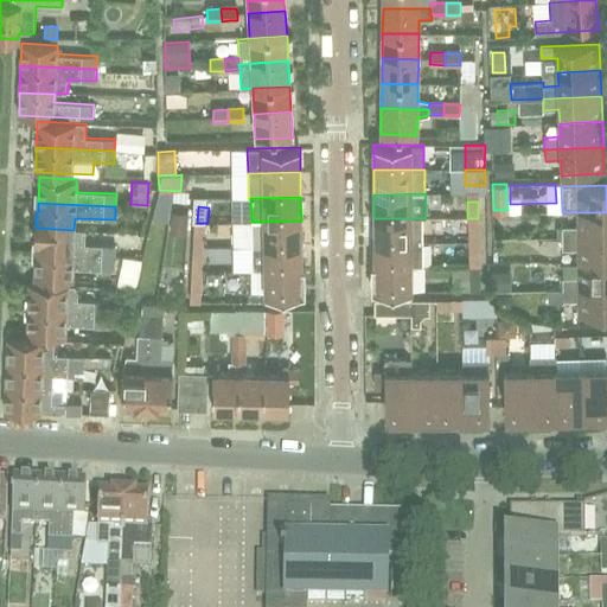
[(171,212),(170,230),(186,231),(187,213),(171,212)]
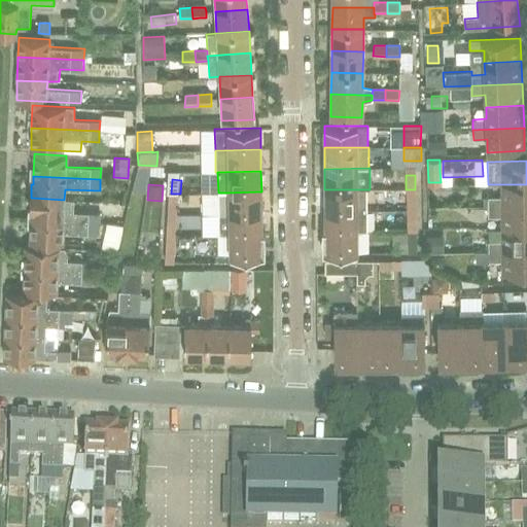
[(488,207),(526,206),(526,184),(501,184),(501,197),(488,197),(488,207)]
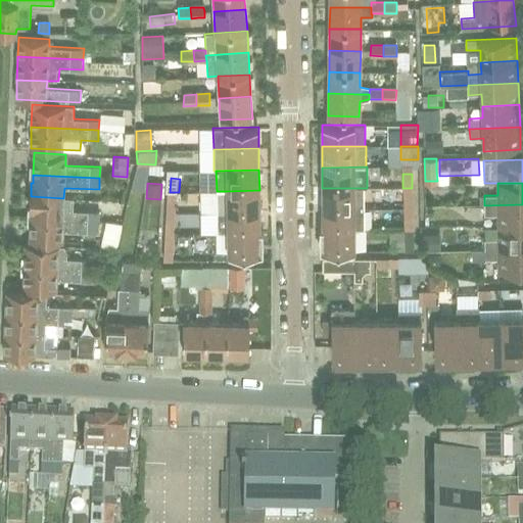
[(322,188),(322,208),(354,208),(354,188),(322,188)]
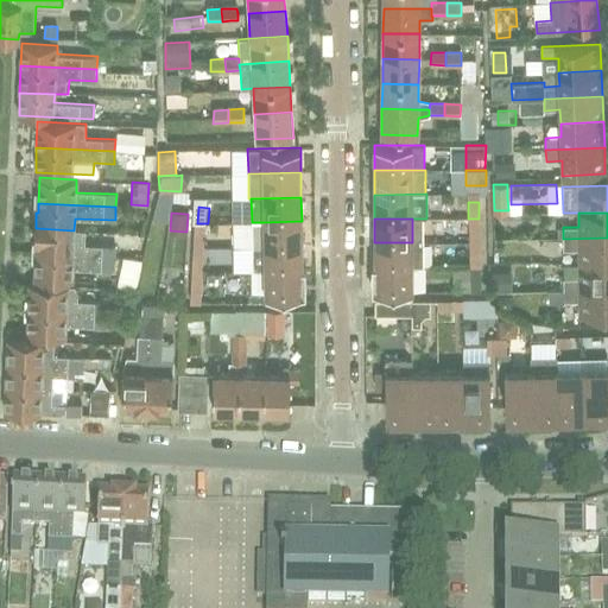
[(480,233),(479,219),(468,219),(468,233),(480,233)]
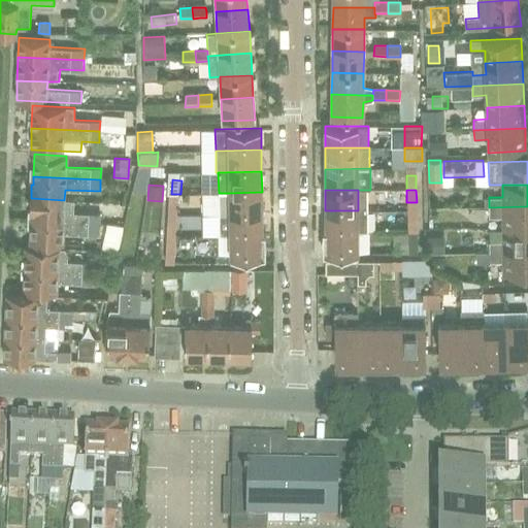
[(262,213),(262,192),(229,193),(219,193),(219,213),(229,213),(262,213)]
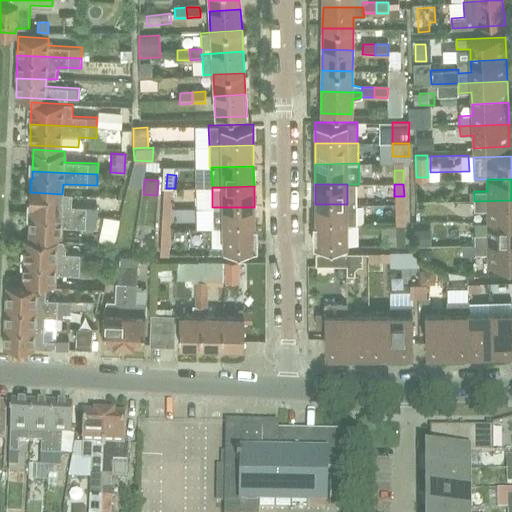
[(165,208),(174,208),(175,188),(166,188),(165,208)]
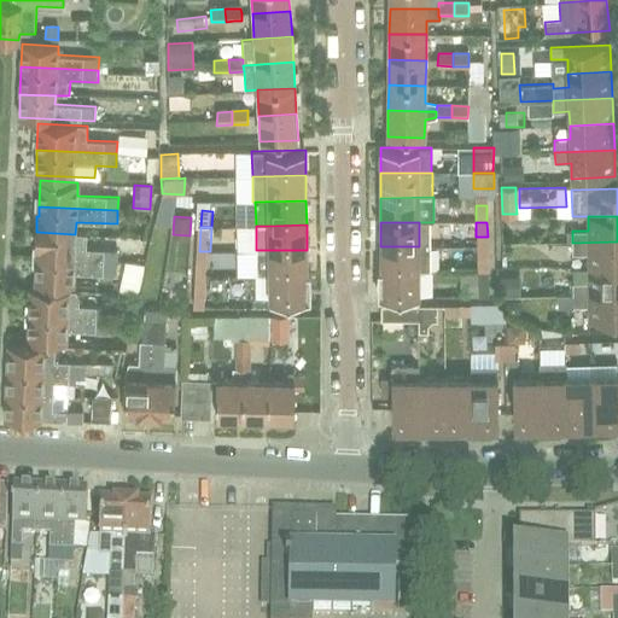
[(75,234),(36,232),(35,246),(38,248),(36,258),(116,262),(116,250),(85,250),(86,234),(75,234)]
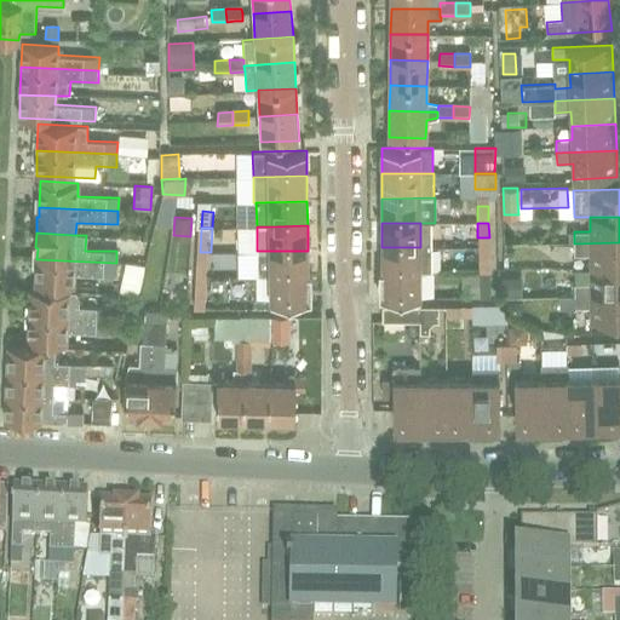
[(619,242),(574,244),(574,256),(590,256),(590,269),(619,269),(619,242)]
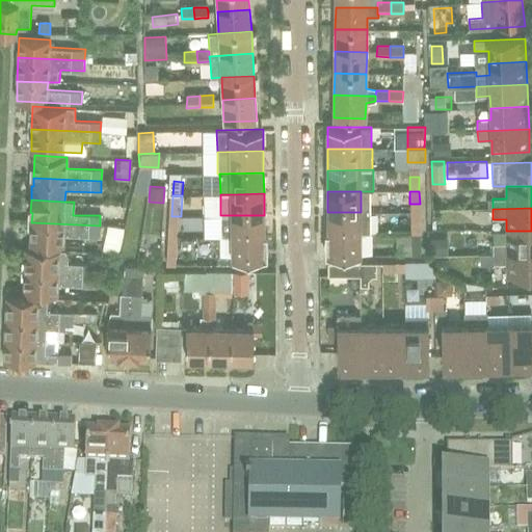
[(325,232),(325,234),(361,234),(371,234),(370,212),(361,212),(327,212),(327,232),(325,232)]
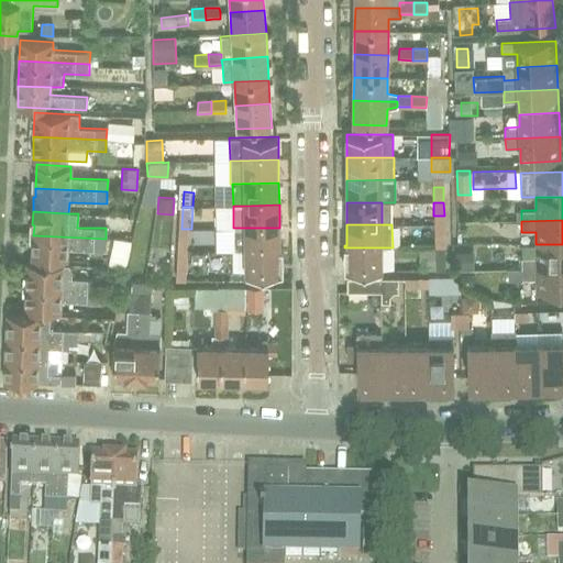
[(244,251),(283,250),(283,247),(280,247),(279,228),(244,228),(233,228),(233,251),(244,251)]
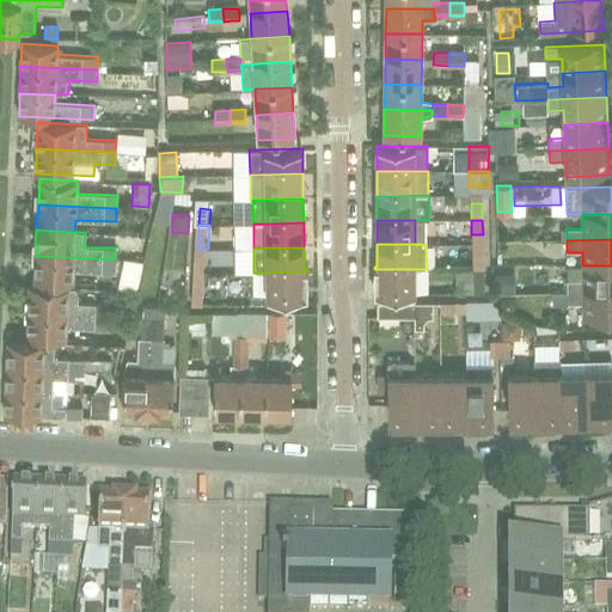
[(195,274),(207,274),(208,249),(197,249),(195,274)]
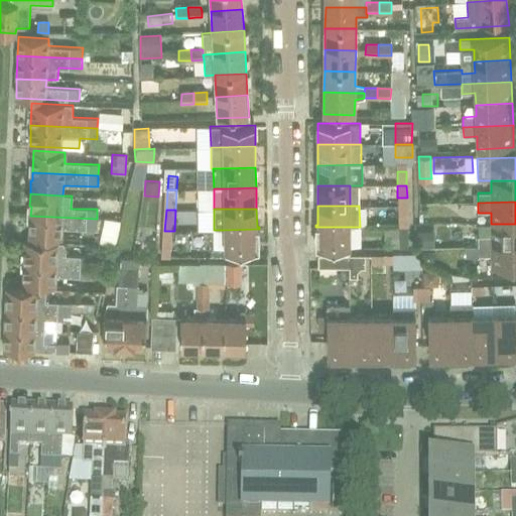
[(398,214),(398,227),(408,226),(407,214),(398,214)]
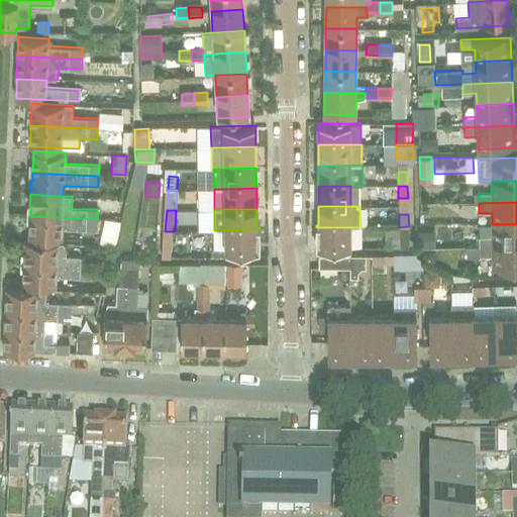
[(97,230),(97,219),(30,216),(29,237),(61,239),(62,229),(97,230)]
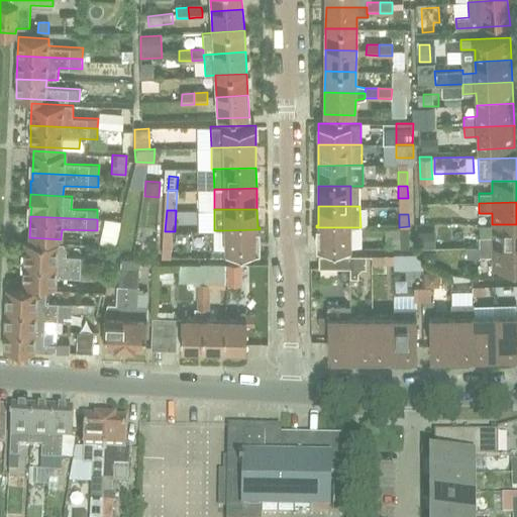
[(516,224),(492,224),(492,236),(479,236),(479,246),(516,245),(516,224)]
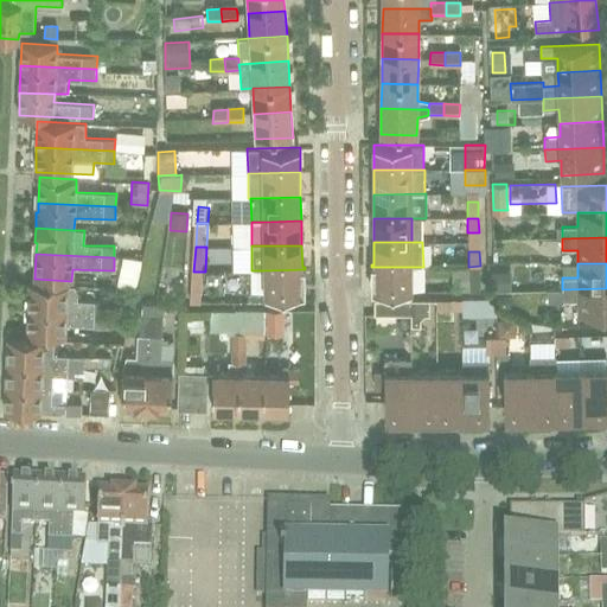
[(480,281),(480,266),(468,267),(468,281),(480,281)]
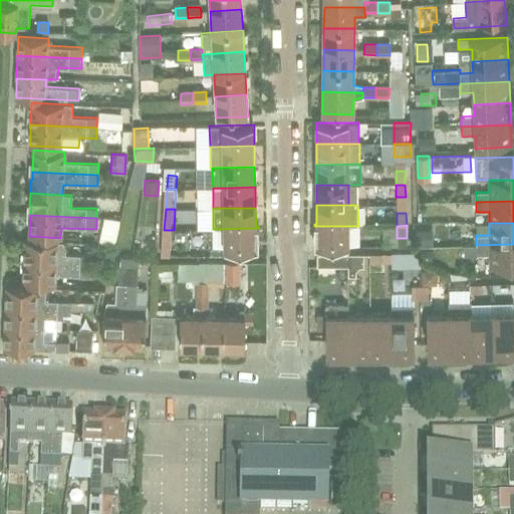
[(348,226),(314,226),(314,247),(348,247),(348,226)]
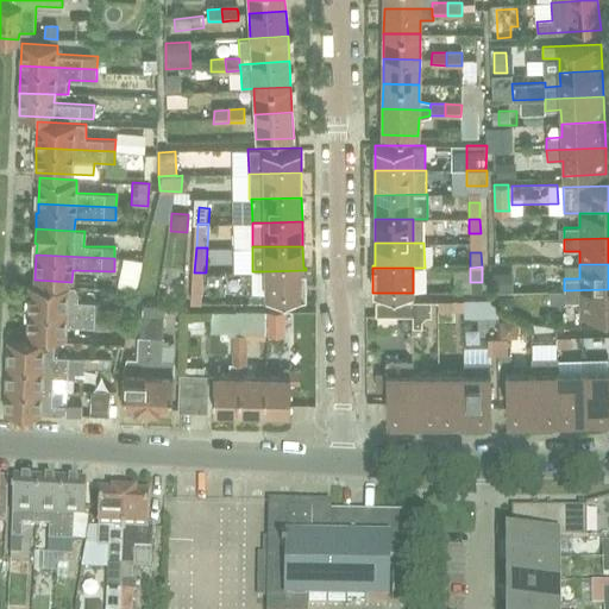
[(306,270),(264,271),(265,296),(306,295),(306,270)]
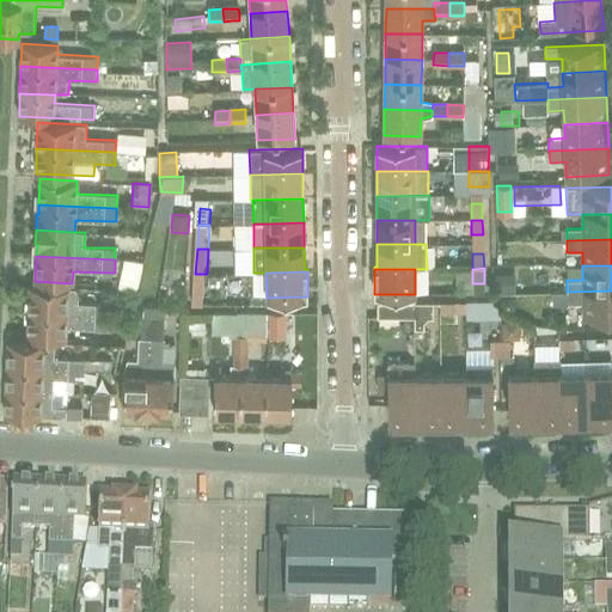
[(207,274),(195,274),(194,304),(204,305),(207,274)]
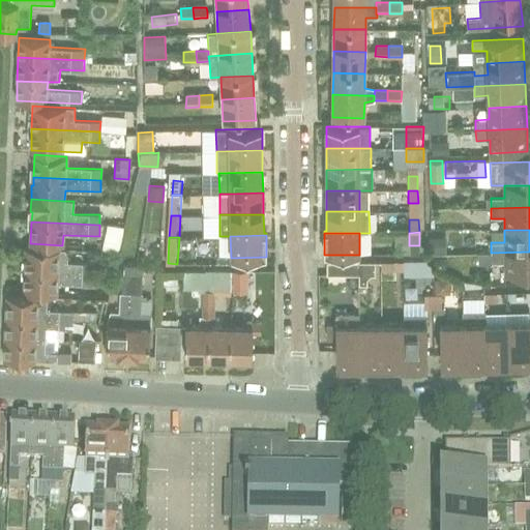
[(431,238),(431,253),(446,252),(446,237),(431,238)]
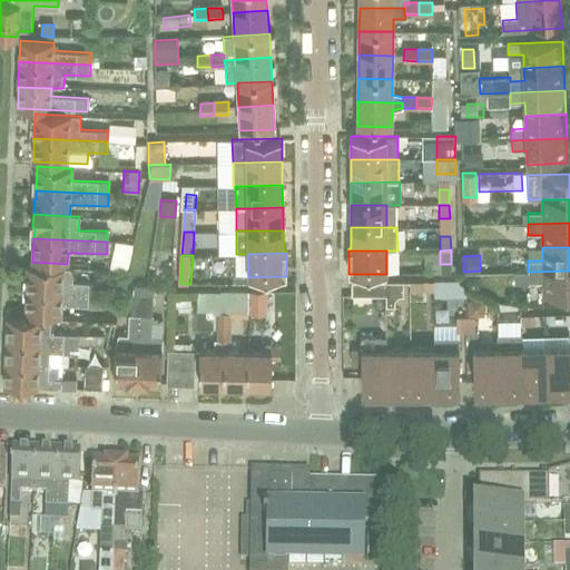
[(72,268),(64,268),(28,266),(27,291),(100,294),(101,284),(71,283),(72,268)]
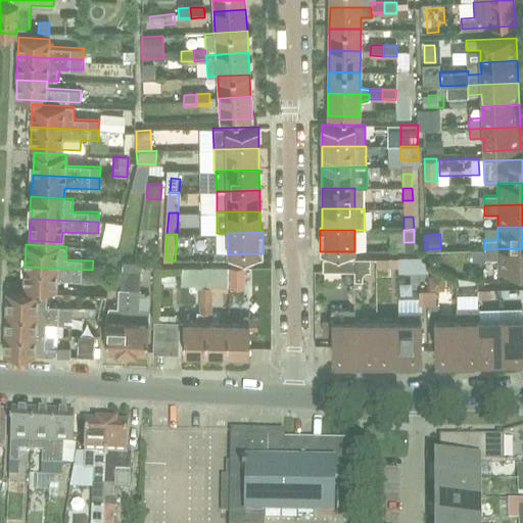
[(472,259),(484,259),(497,259),(497,273),(522,272),(522,248),(484,249),(472,249),(472,259)]
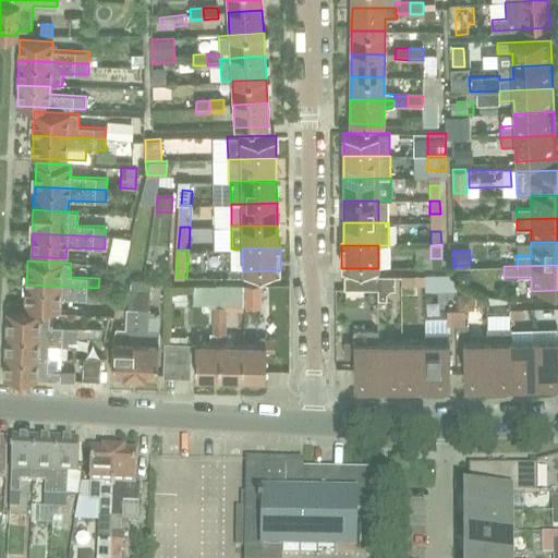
[(343,275),(343,289),(372,289),(372,276),(343,275)]
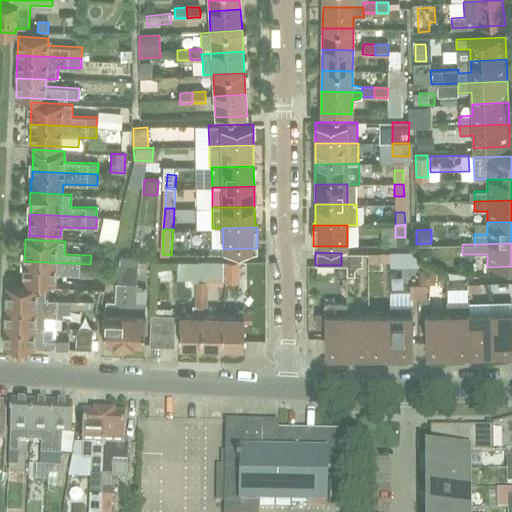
[(341,253),(341,265),(347,265),(347,276),(355,276),(355,270),(358,267),(363,267),(363,253),(341,253)]
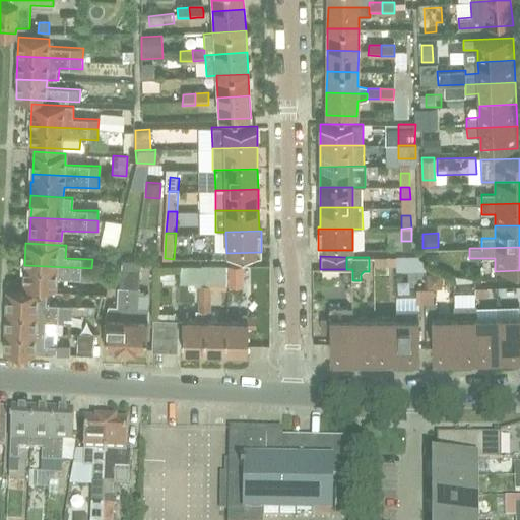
[(91,279),(91,268),(24,265),(23,286),(55,288),(56,278),(91,279)]
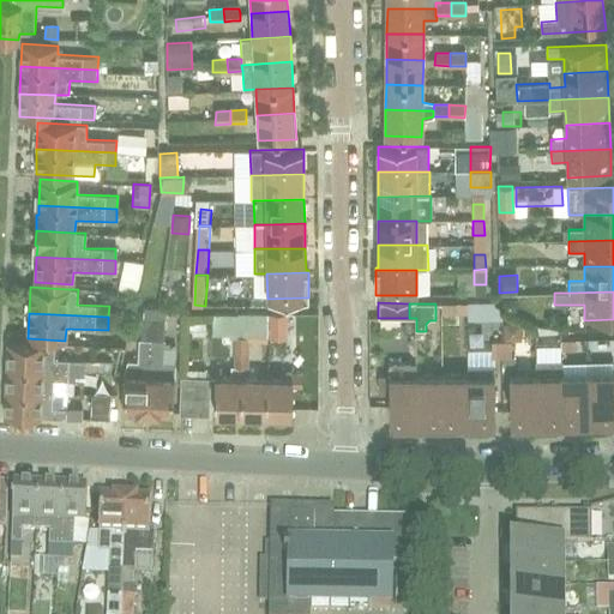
[(212,313),(212,333),(229,333),(229,337),(235,337),(242,337),(242,313),(212,313)]
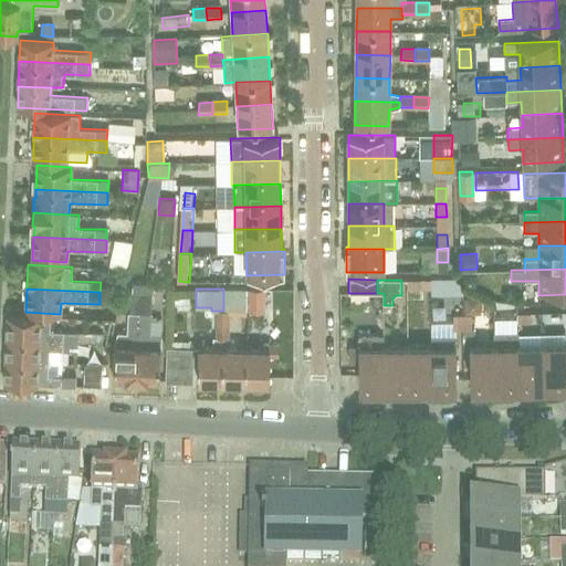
[(230,311),(245,311),(245,289),(223,289),(223,311),(230,311)]
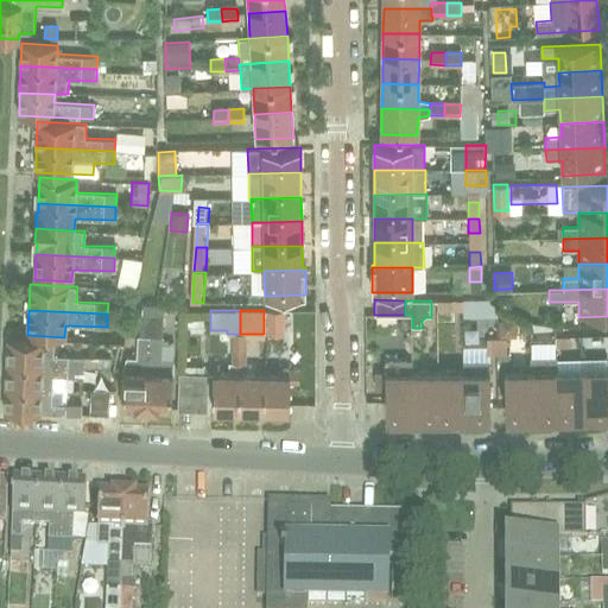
[(283,330),(283,310),(268,310),(268,330),(283,330)]
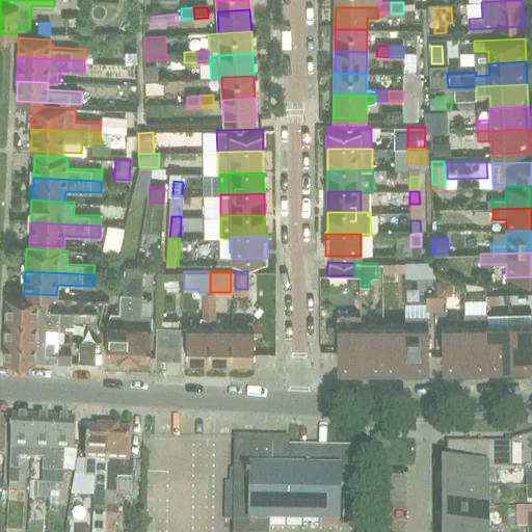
[(106,356),(129,357),(131,290),(133,275),(121,274),(118,314),(109,314),(107,325),(106,356)]
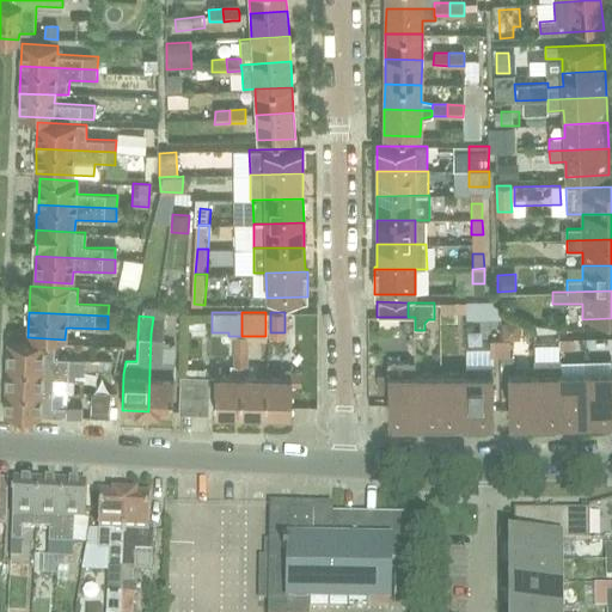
[(151,334),(148,411),(172,412),(175,363),(161,362),(163,317),(153,317),(151,334)]
